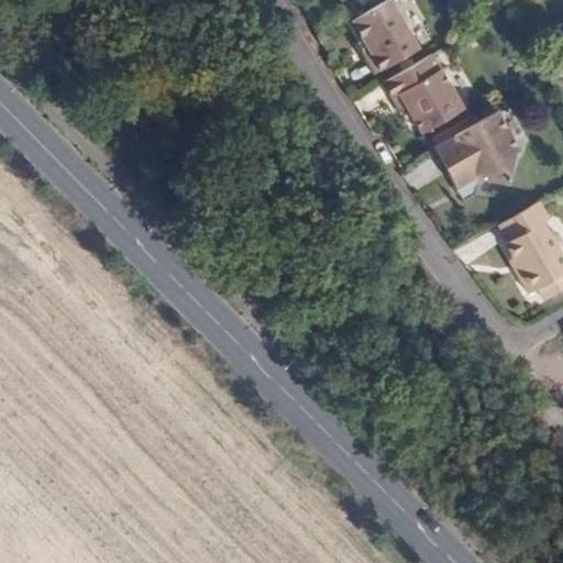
[(352,25),(367,47),(383,75),(420,54),(392,3),(352,25)]
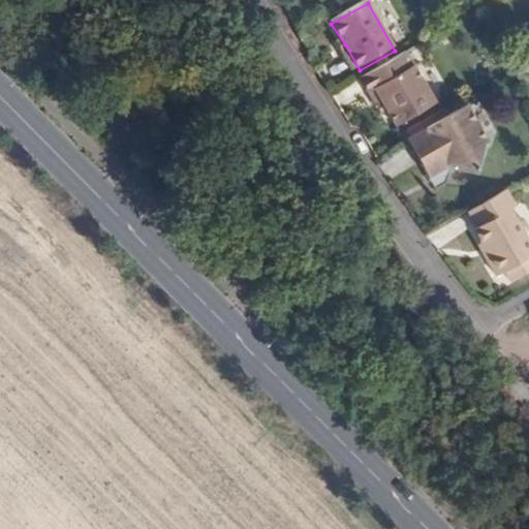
[(360,70),(345,44),(339,48),(354,73),(360,70)]
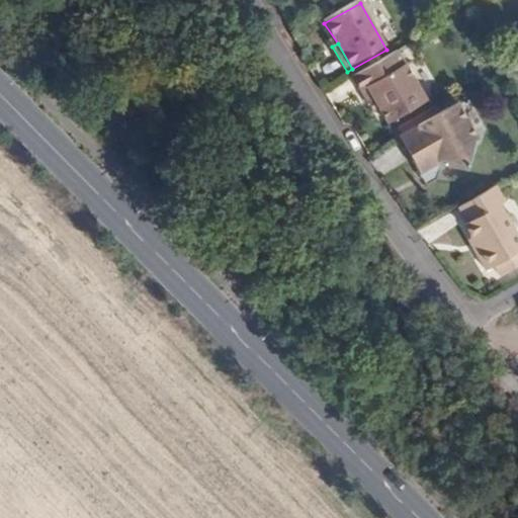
[(397,53),(353,78),(366,101),(371,97),(380,110),(390,124),(427,103),(397,53)]
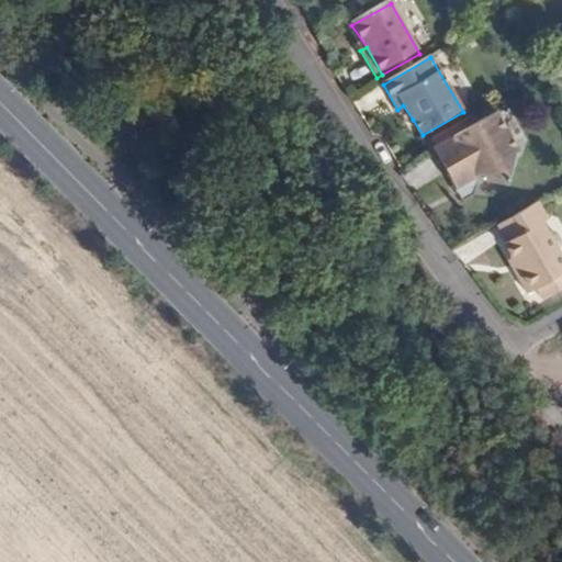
[(403,105),(397,110),(406,124),(413,120),(403,105)]
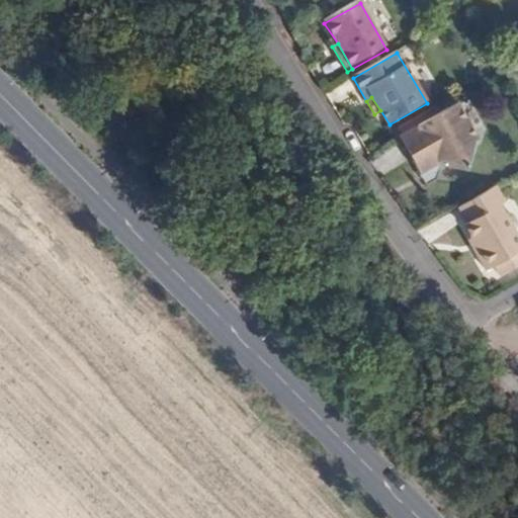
[(451,106),(396,138),(418,175),(422,173),(433,177),(438,163),(438,164),(463,169),(469,145),(473,143),(451,106)]
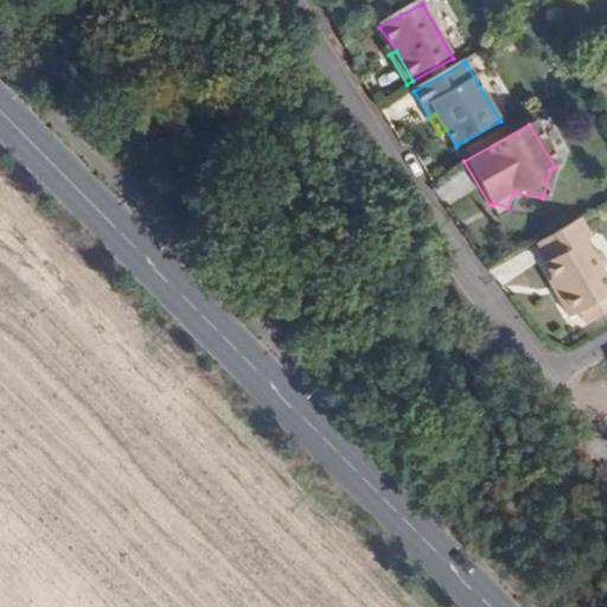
[(545,261),(588,236),(577,219),(535,243),(545,261)]
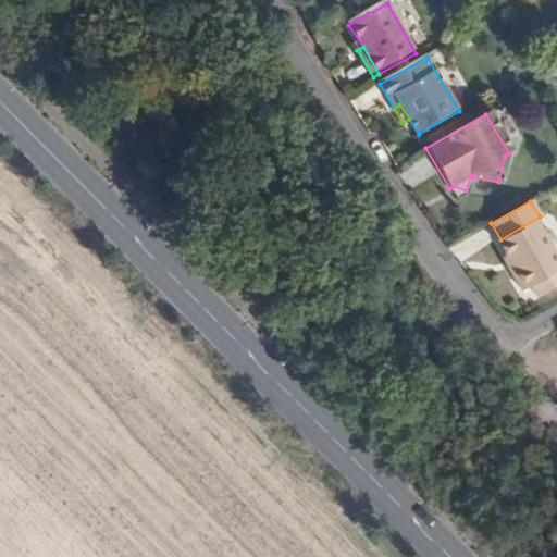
[(542,220),(540,217),(500,239),(502,242),(497,245),(511,270),(508,272),(521,293),(556,271),(556,259),(535,224),(542,220)]
